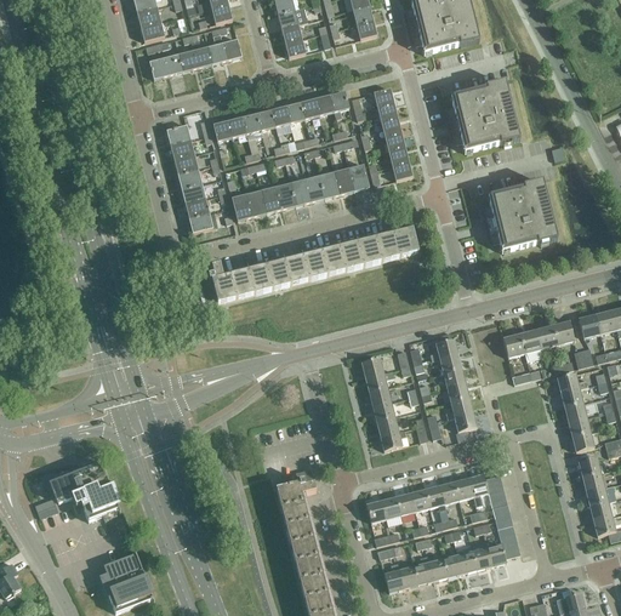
[(134,0),(137,12),(158,6),(155,0),(134,0)]
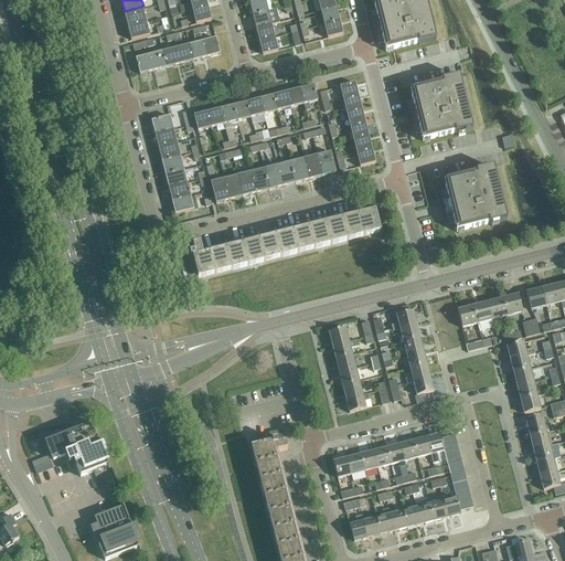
[(249,0),(253,12),(268,8),(265,0),(249,0)]
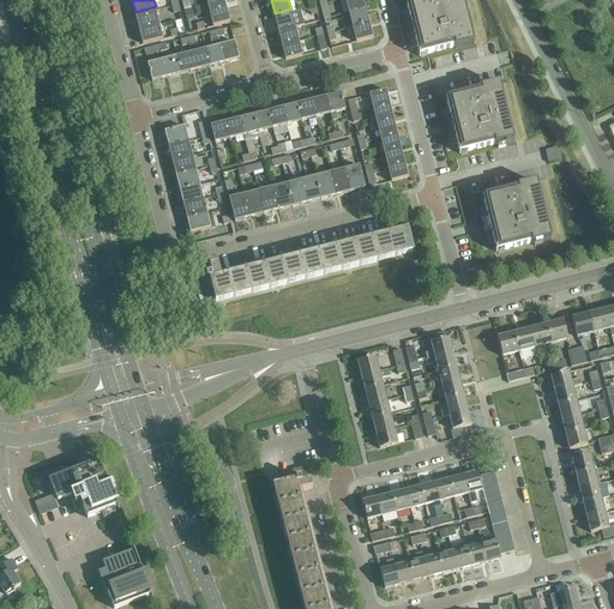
[(345,0),(349,10),(366,5),(365,0),(345,0)]
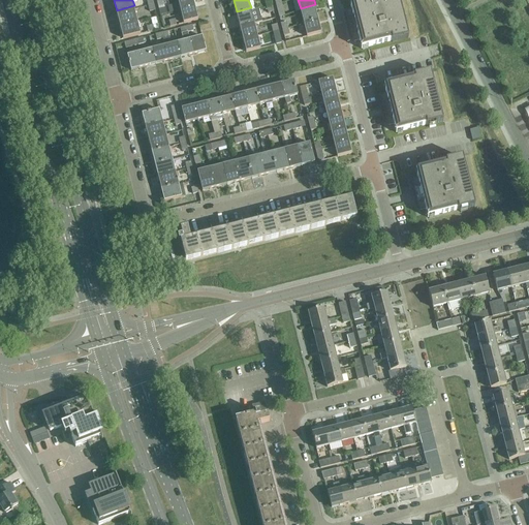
[(408,35),(399,0),(349,0),(351,6),(345,7),(353,39),(360,37),(362,45),(392,37),(392,39),(408,35)]
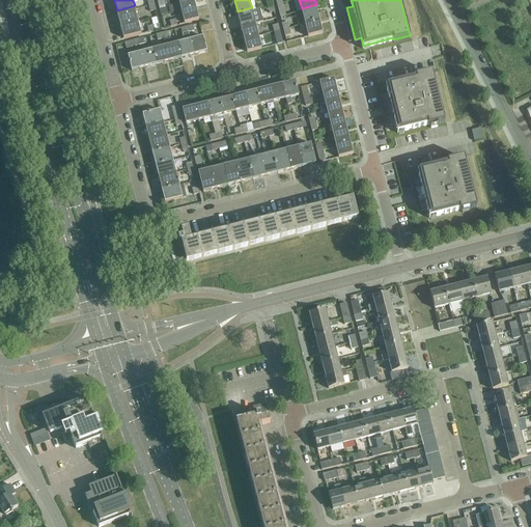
[(195,3),(180,7),(184,20),(198,17),(195,3)]
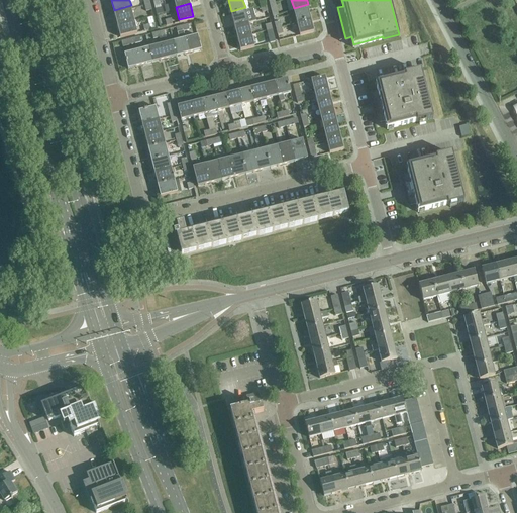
[(294,8),(297,19),(297,20),(311,16),(308,4),(294,8)]
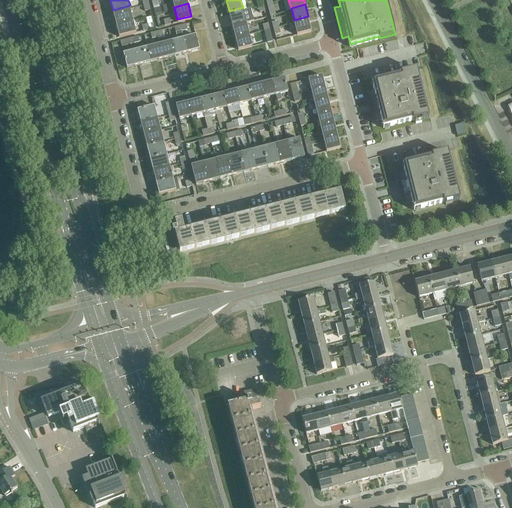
[(113,10),(116,22),(133,17),(130,5),(113,10)]
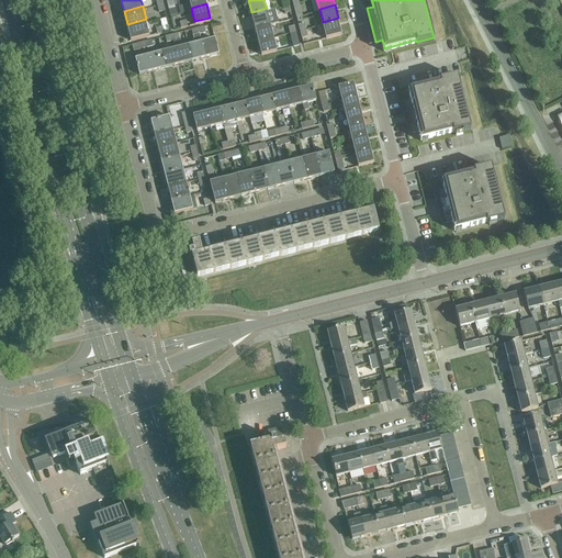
[(267,8),(251,12),(255,25),(270,21),(273,20),(279,19),(274,6),(267,8)]
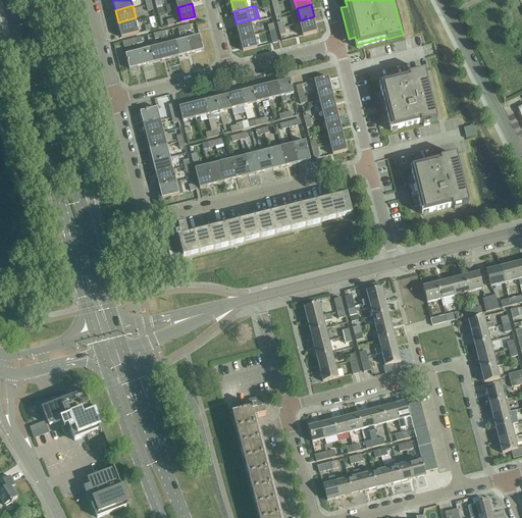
[(149,15),(151,20),(145,22),(146,29),(152,27),(152,26),(157,24),(154,13),(149,15)]
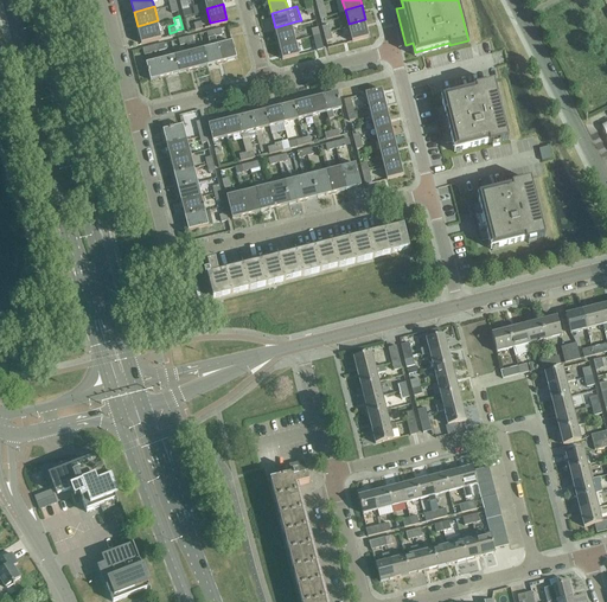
[(344,30),(350,29),(352,38),(369,34),(365,19),(349,24),(349,23),(343,25),(344,30)]
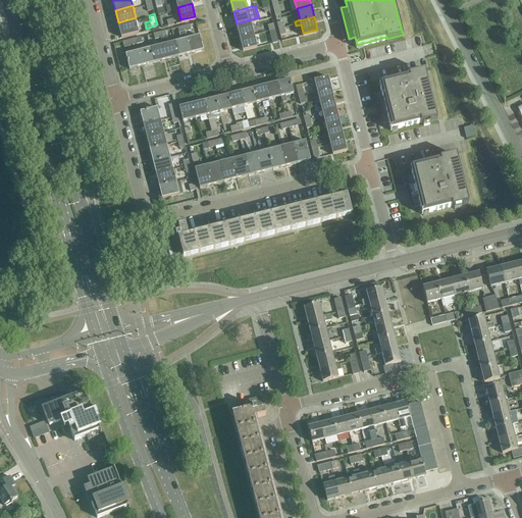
[(136,17),(118,22),(121,35),(139,31),(136,17)]
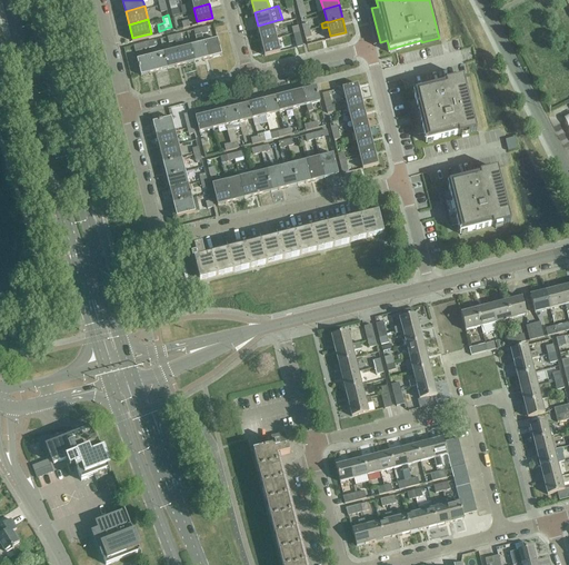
[(258,26),(261,39),(277,35),(273,21),(258,26)]
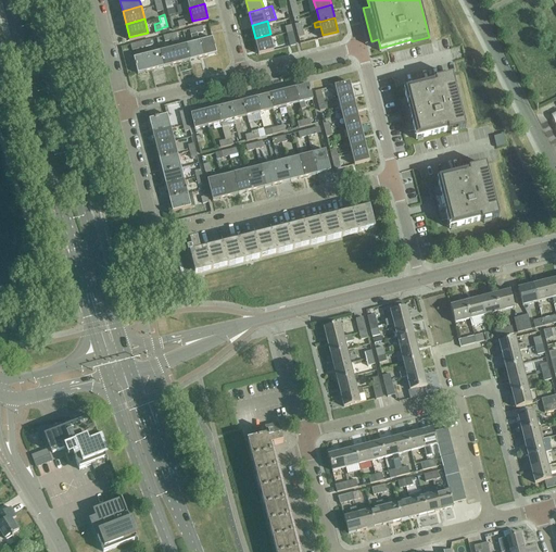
[(184,33),(186,41),(190,58),(203,54),(199,38),(198,30),(196,24),(190,25),(191,32),(184,33)]
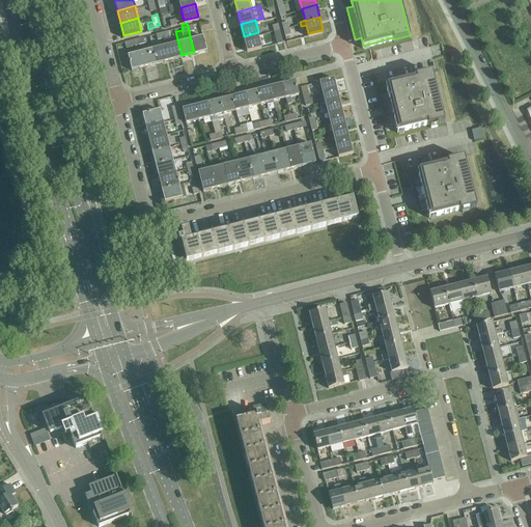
[(279,27),(274,28),(277,42),(282,39),(279,27)]
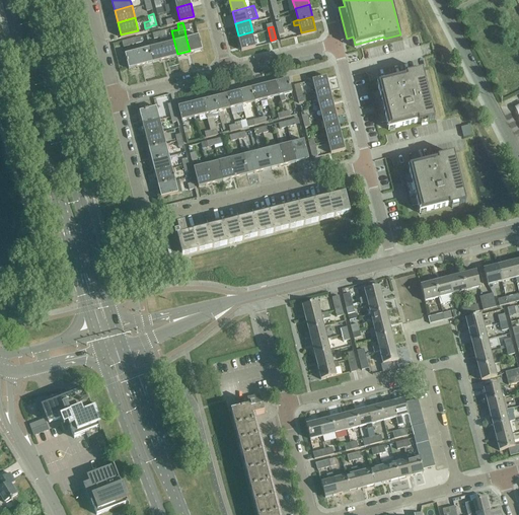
[(160,34),(158,28),(146,31),(148,38),(160,34)]
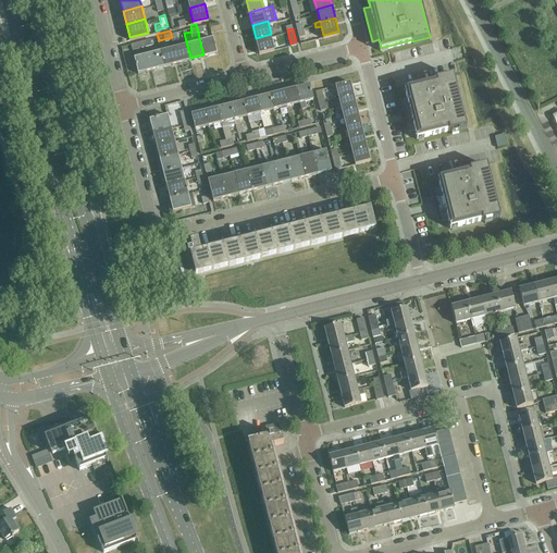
[(271,34),(256,38),(259,51),(274,47),(281,46),(281,45),(283,45),(282,40),(280,41),(280,40),(273,41),(271,34)]
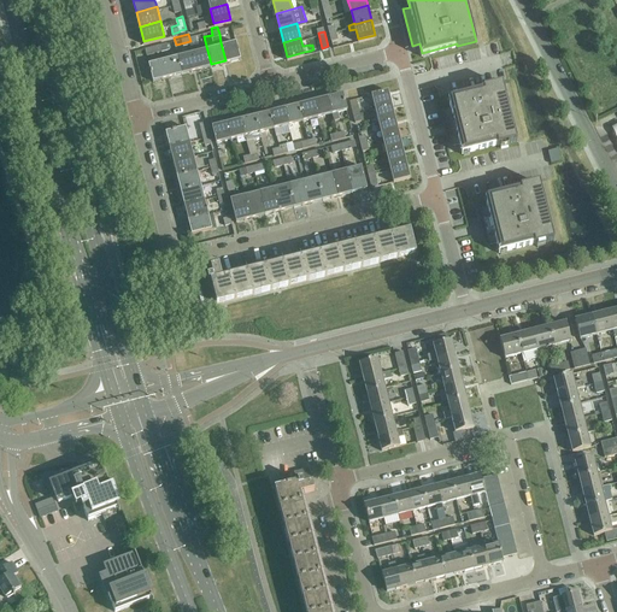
[(221,42),(225,60),(240,57),(236,39),(221,42)]
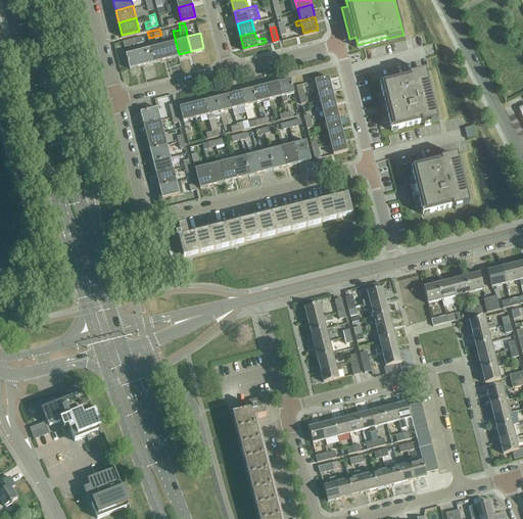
[(137,41),(135,36),(123,39),(124,44),(137,41)]
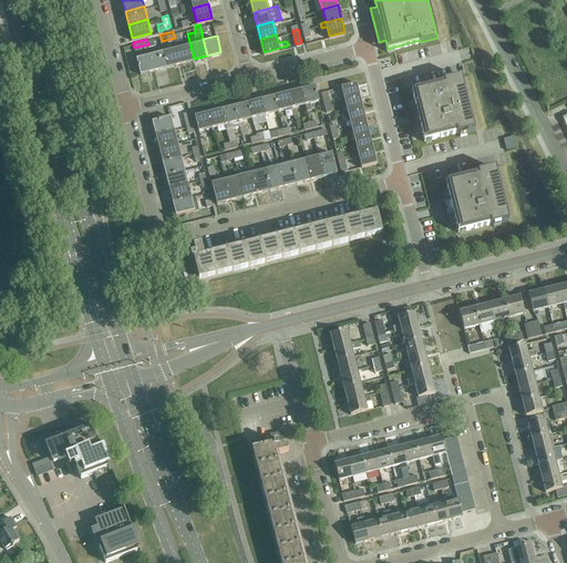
[(189,42),(176,45),(181,62),(194,59),(189,42)]
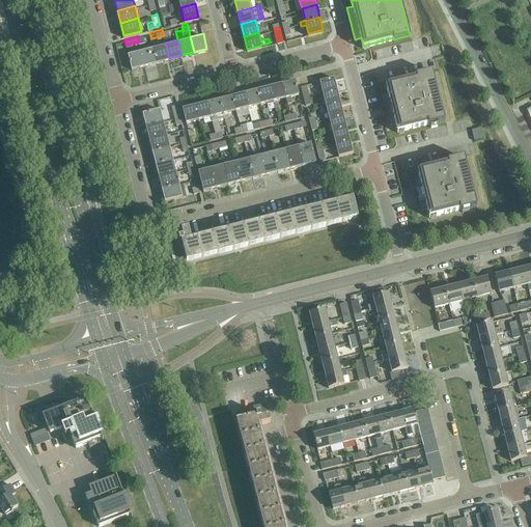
[(165,43),(152,46),(157,61),(169,58),(165,43)]
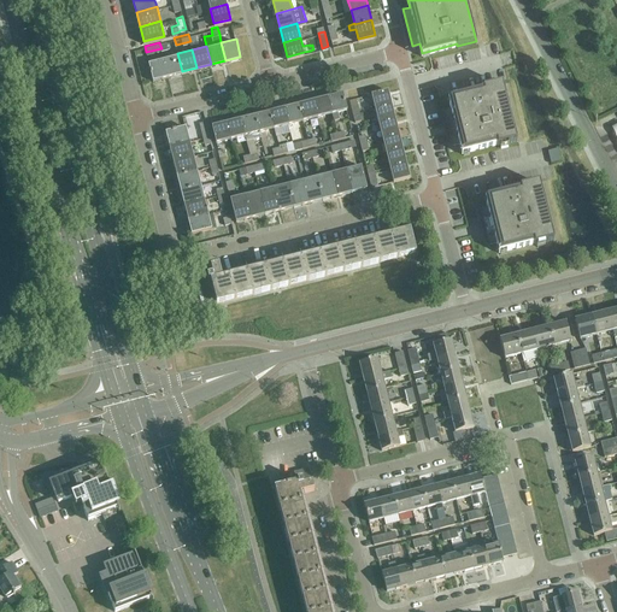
[(177,53),(163,57),(168,75),(182,71),(177,53)]
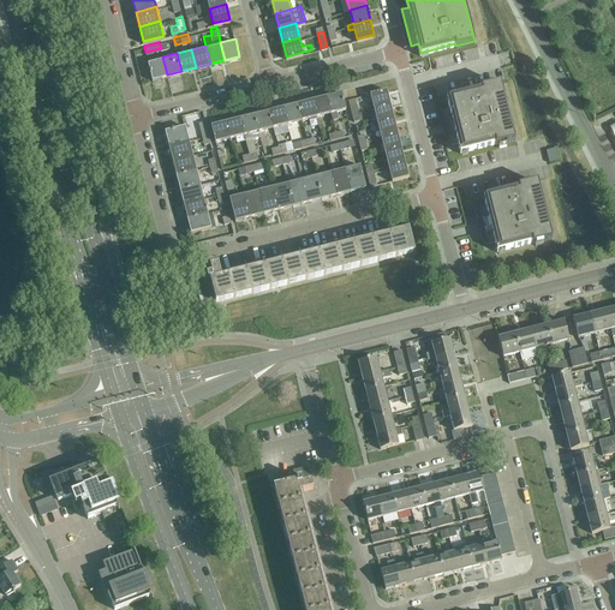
[(167,75),(162,57),(148,60),(153,78),(167,75)]
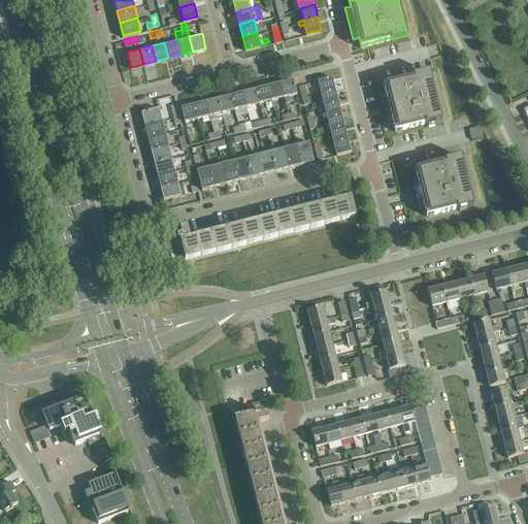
[(442,119),(429,69),(414,73),(414,74),(384,83),(385,90),(380,91),(378,91),(387,123),(388,123),(393,122),(395,129),(426,122),(426,123),(442,119)]
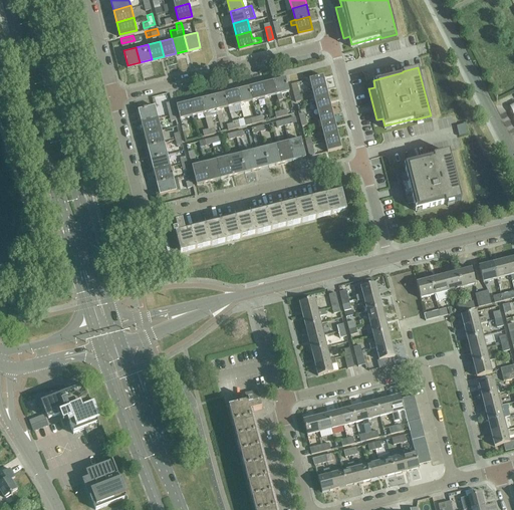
[(309,76),(312,88),(326,85),(323,72),(309,76)]
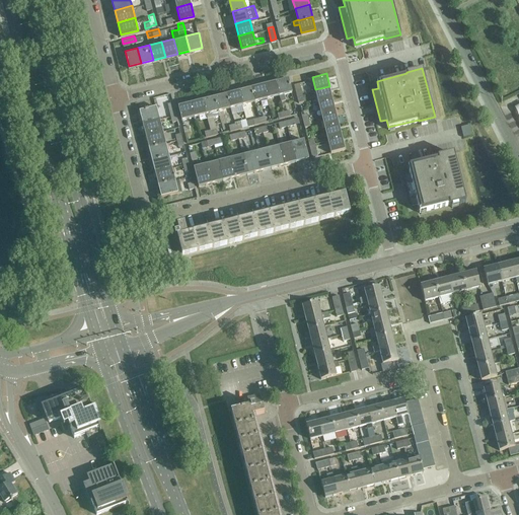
[(288,75),(276,79),(280,93),(279,93),(281,98),(286,97),(284,91),(292,89),(288,75)]
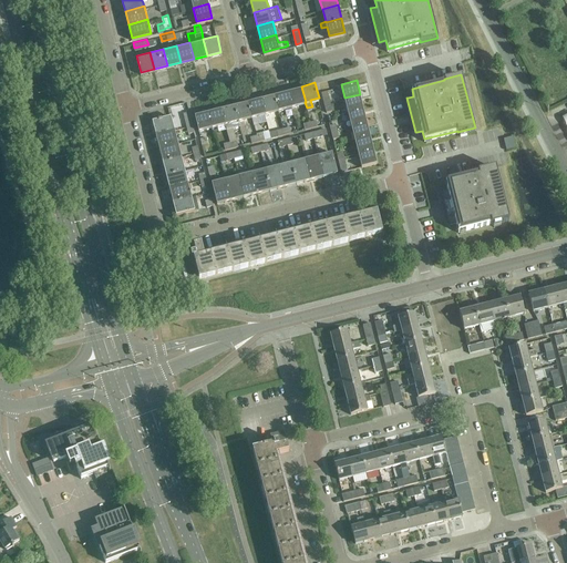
[(301,86),(288,90),(291,105),(305,102),(306,102),(301,86)]
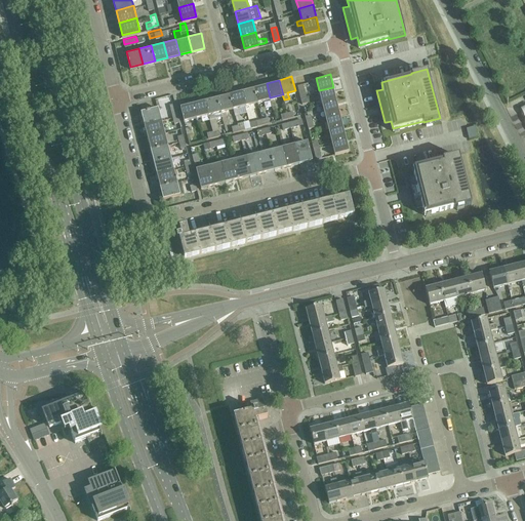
[(297,82),(300,95),(307,93),(304,81),(297,82)]
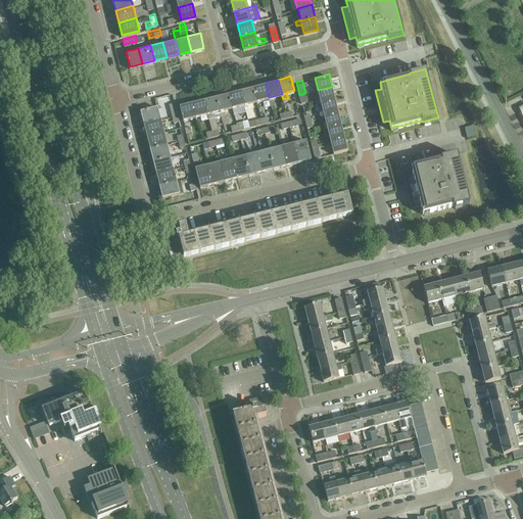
[(266,83),(253,86),(256,100),(269,97),(266,83)]
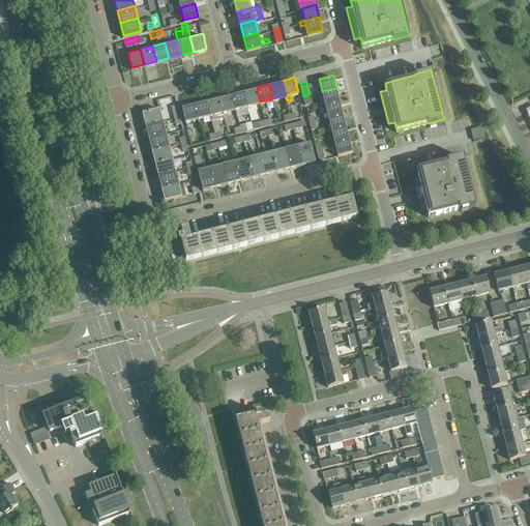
[(257,87),(244,90),(247,105),(260,101),(257,87)]
